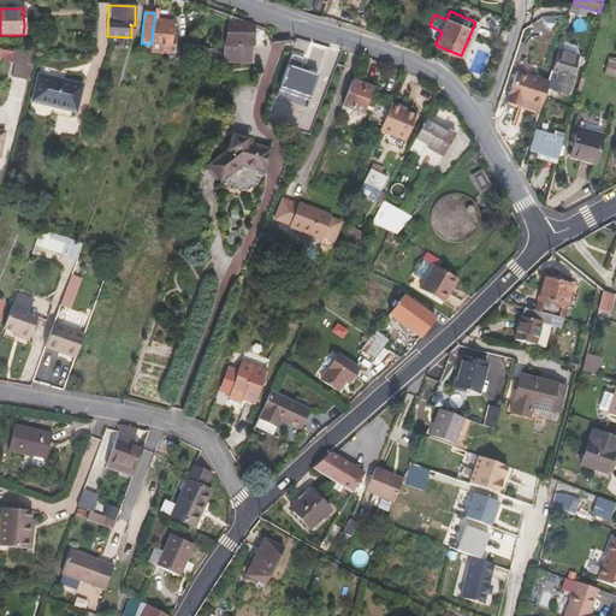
[(170,54),(173,22),(154,19),(150,45),(150,52),(170,54)]
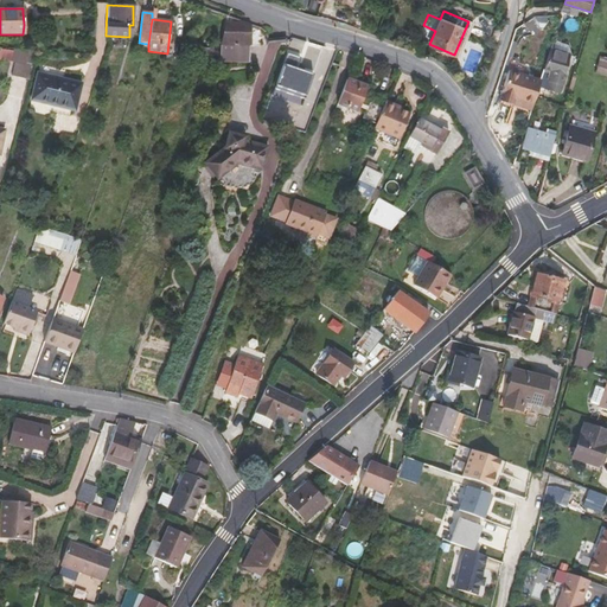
[(249,24),(225,24),(221,45),(249,46),(249,24)]
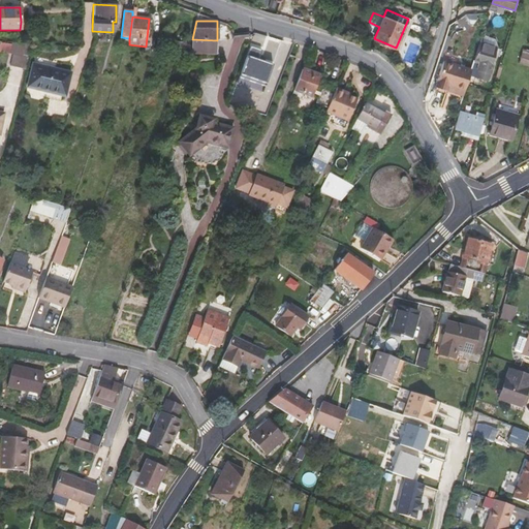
[(192,54),(217,54),(217,40),(192,39),(192,54)]
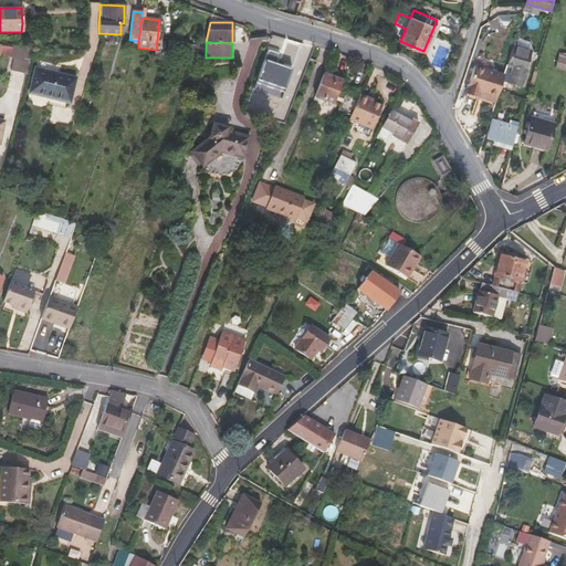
[(198,54),(198,46),(188,45),(188,54),(198,54)]
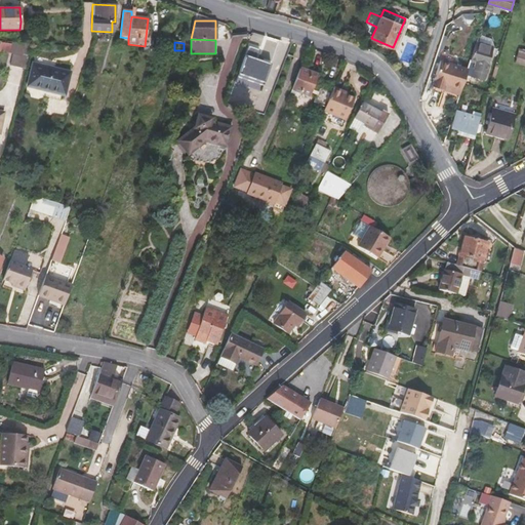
[(493,47),(477,42),(471,59),(478,62),(475,71),(473,76),(483,79),(493,47)]
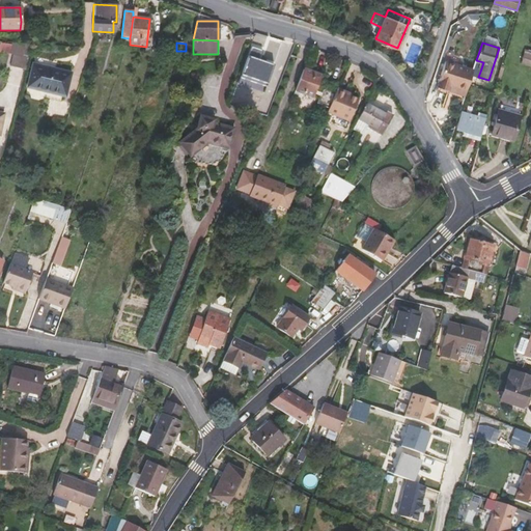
[(14,54),(10,66),(25,70),(31,44),(21,44),(18,55),(14,54)]
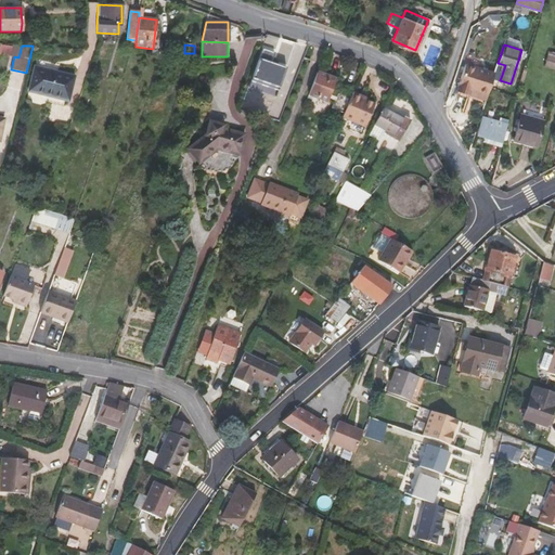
[(279,91),(288,67),(261,57),(253,81),(279,91)]
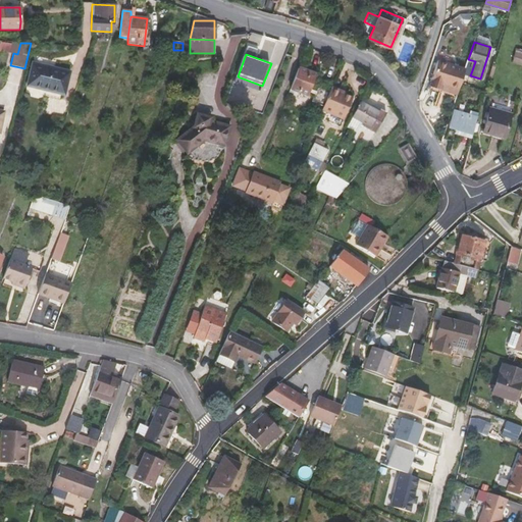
[(466,68),(472,70),(475,61),(468,59),(466,68)]
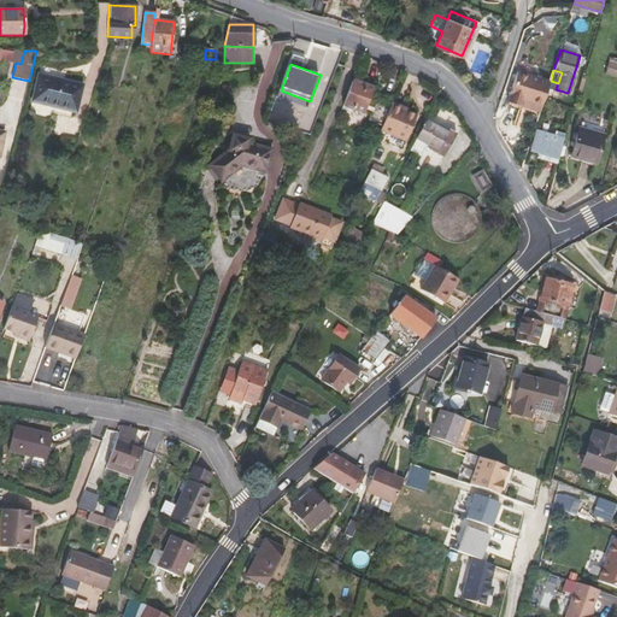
[(519,71),(510,101),(541,112),(551,81),(519,71)]
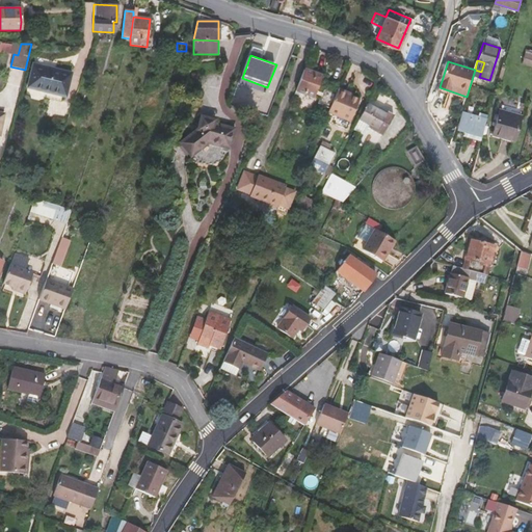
[(33,64),(28,88),(65,97),(71,73),(33,64)]
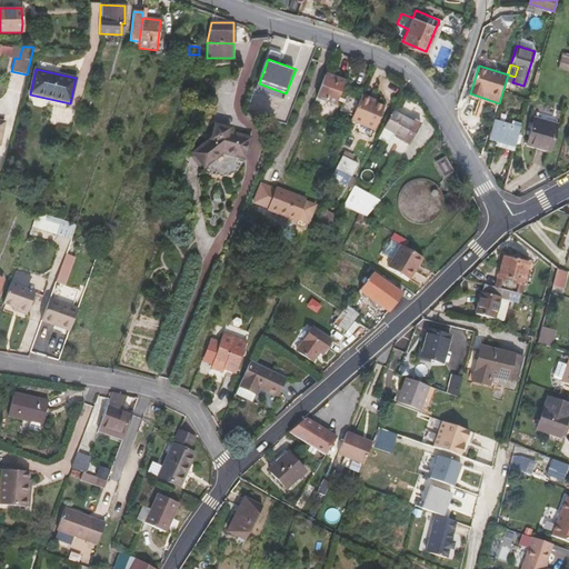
[(337,105),(346,81),(327,75),(318,98),(337,105)]
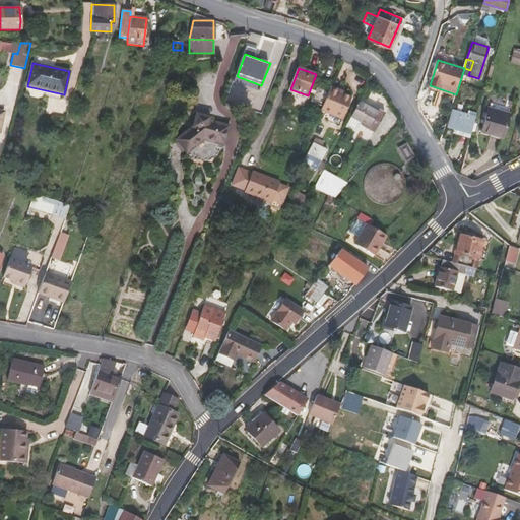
[(316,87),(310,102),(321,107),(327,92),(316,87)]
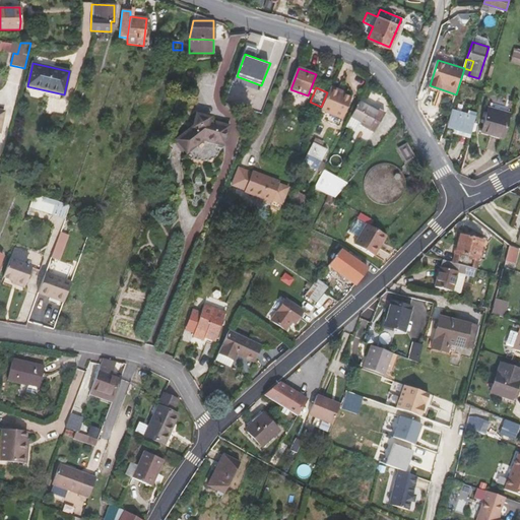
[(336,93),(337,90),(329,87),(327,92),(321,107),(319,111),(331,116),(340,95),(336,93)]
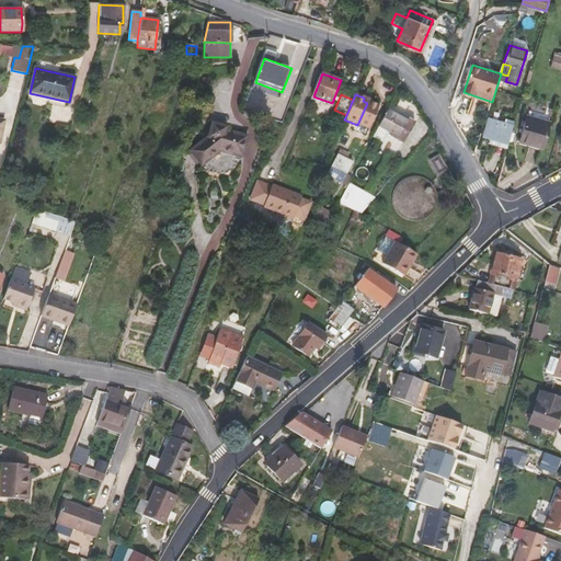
[(368,129),(377,107),(367,103),(357,125),(368,129)]
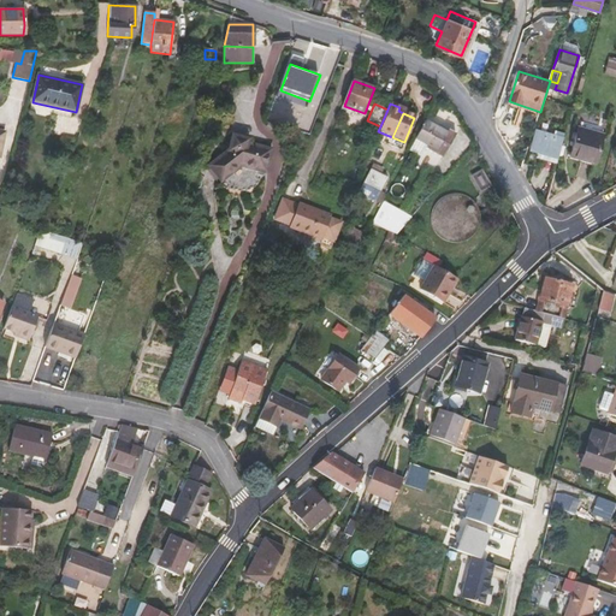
[(426,120),(415,140),(443,155),(454,137),(426,120)]
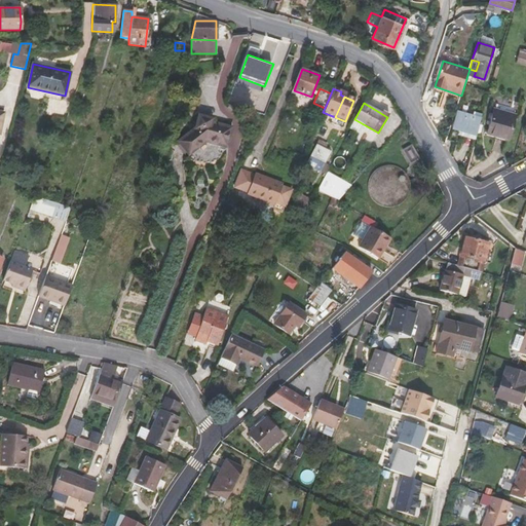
[(493,109),(487,132),(509,138),(515,115),(493,109)]
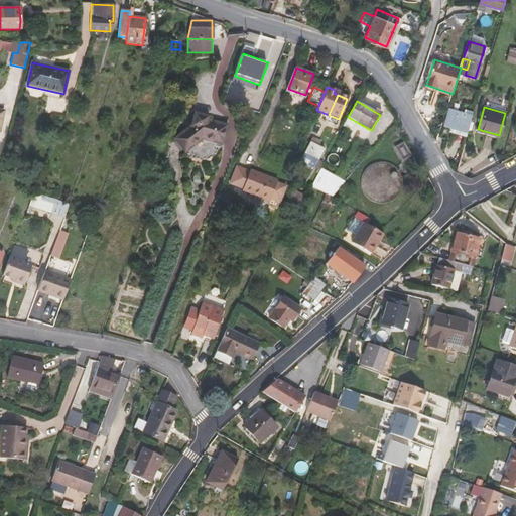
[(450,125),(454,126),(452,131),(466,135),(472,115),(450,109),(449,108),(445,124),(450,125)]
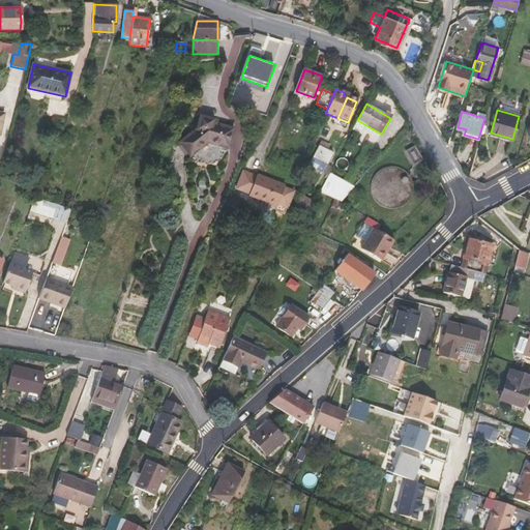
[(189,155),(207,142),(227,148),(232,129),(212,123),(212,120),(201,116),(197,129),(180,142),(189,155)]
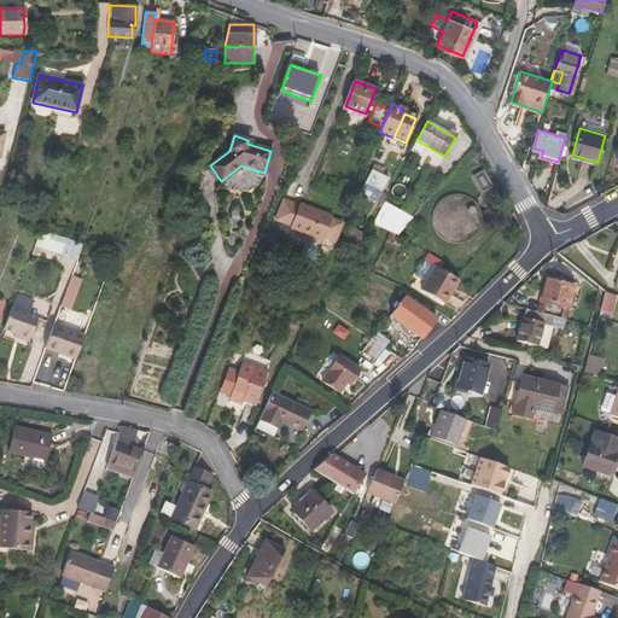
[(365,197),(375,202),(386,180),(380,176),(383,170),(373,165),(360,191),(366,194),(365,197)]
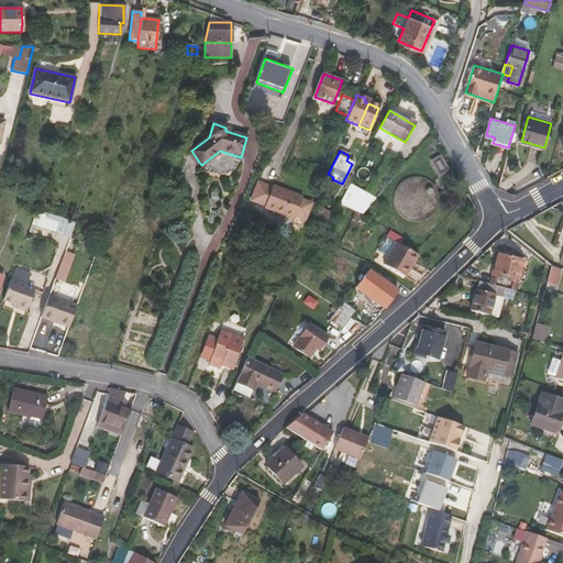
[(440,156),(431,161),(439,174),(448,169),(440,156)]
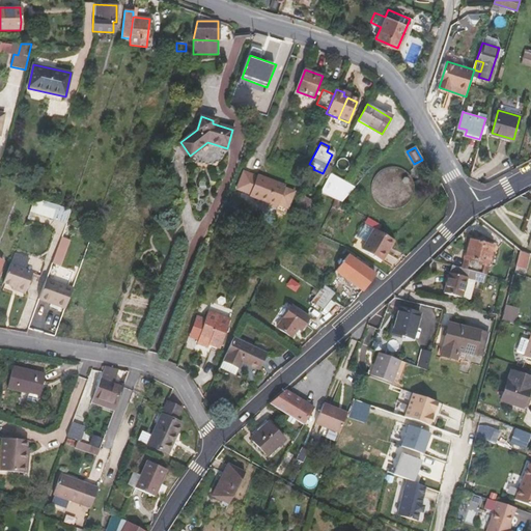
[(399,168),(396,167),(392,167),(389,167),(385,168),(382,170),(379,172),(375,174),(373,177),(372,182),(371,185),(370,189),(371,192),(372,196),(374,199),(376,202),(380,204),(383,206),(386,208),(390,208),(393,210),(397,208),(400,207),(403,205),(407,203),(410,200),(411,197),(413,193),(413,190),(413,186),(412,182),(411,178),(409,175),(407,172),(403,170),(399,168)]
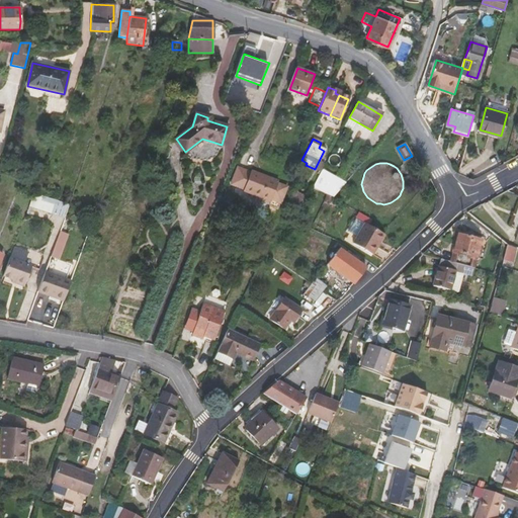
[(243,190),(243,191),(248,193),(255,175),(250,173),(249,174),(237,169),(232,183),(244,187),(243,190)]
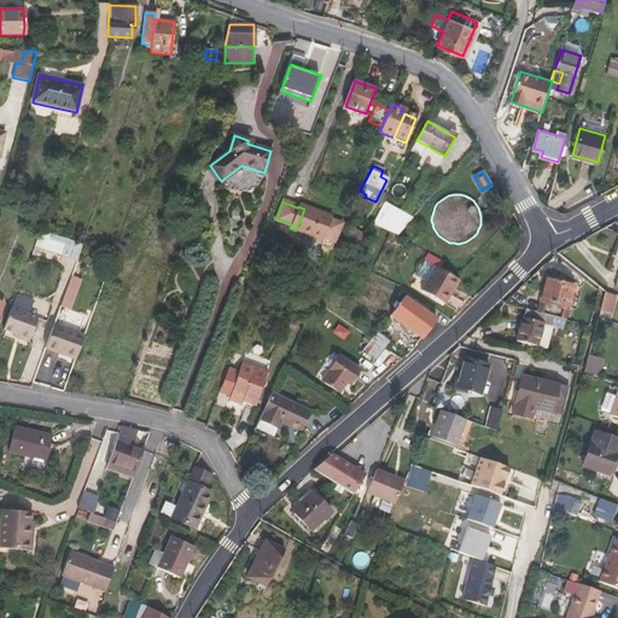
[(318,211),(316,214),(304,209),(296,231),(321,240),(330,217),(318,211)]
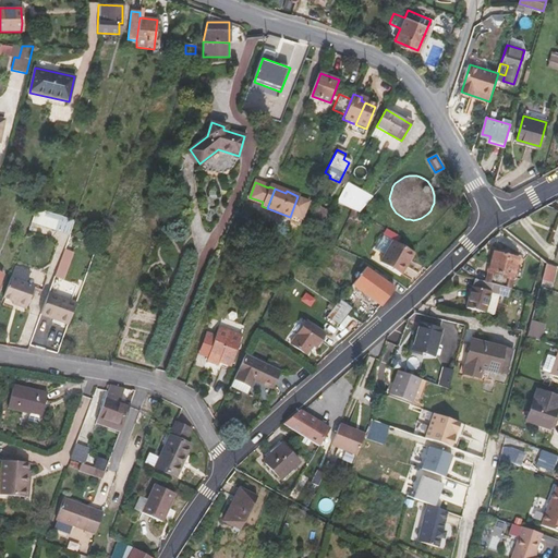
[(291,217),(299,196),(298,196),(290,217),(291,217)]
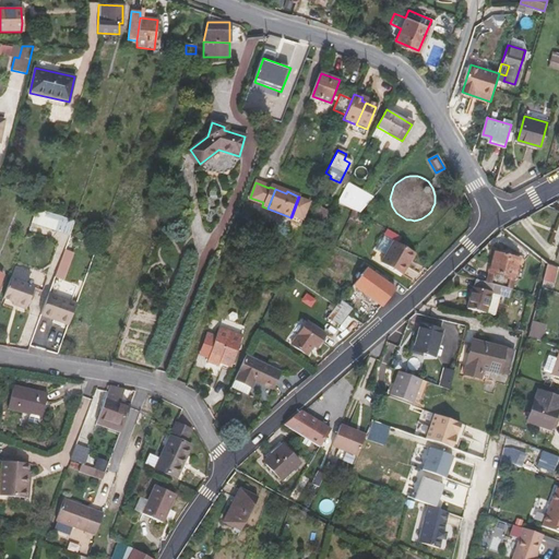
[(340,197),(337,202),(353,210),(359,213),(363,207),(340,197)]
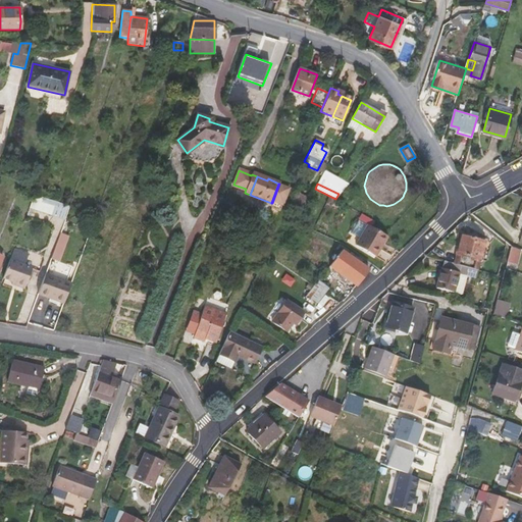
[(301,207),(306,199),(295,193),(292,202),(301,207)]
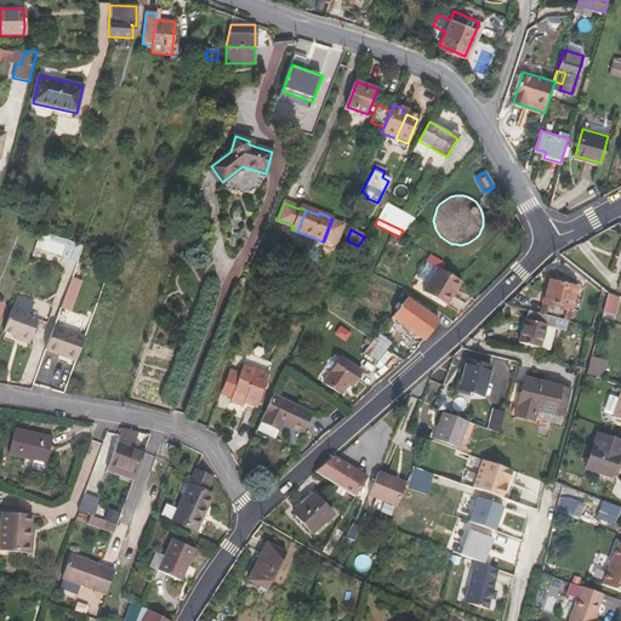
[(83,246),(43,232),(38,246),(78,261),(83,246)]
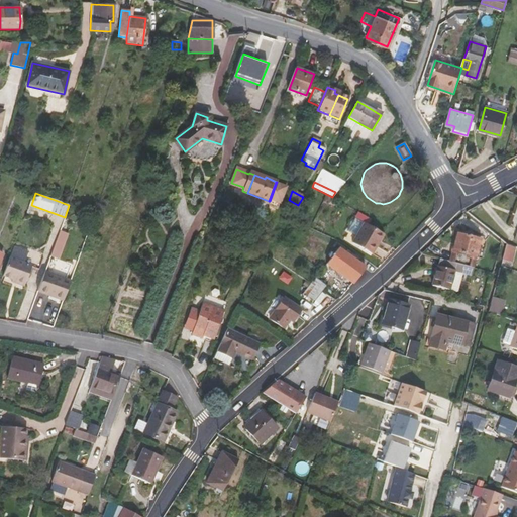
[(322,201),(328,204),(332,197),(326,194),(322,201)]
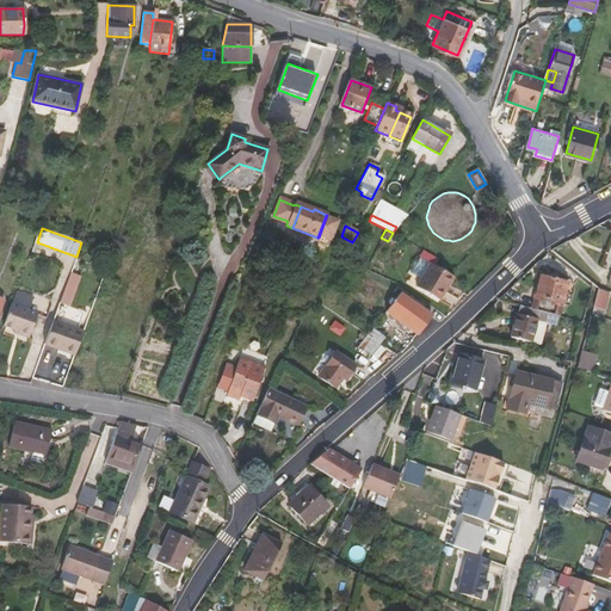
[(423,278),(431,264),(421,259),(413,273),(423,278)]
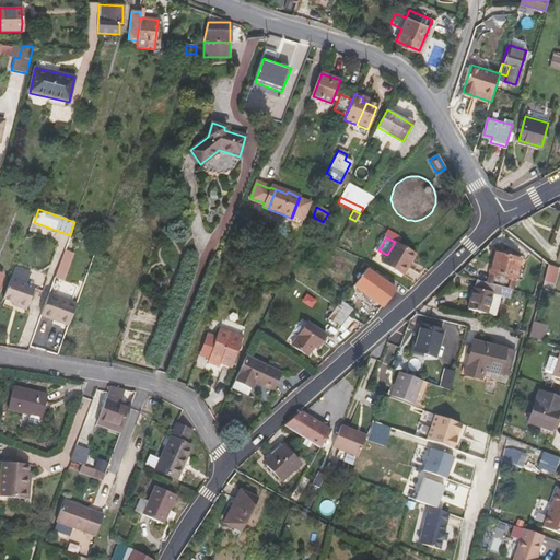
[(383,263),(404,275),(411,264),(409,263),(415,253),(395,242),(387,255),(383,263)]
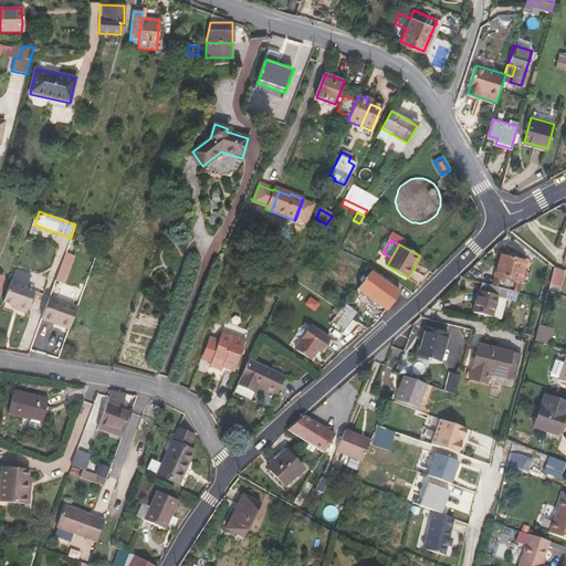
[(525,263),(500,255),(492,286),(517,293),(525,263)]
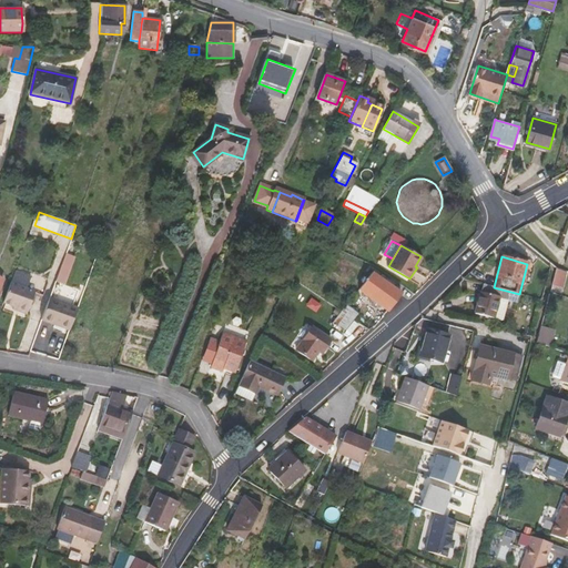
[(553,286),(565,290),(567,270),(556,267),(553,286)]
